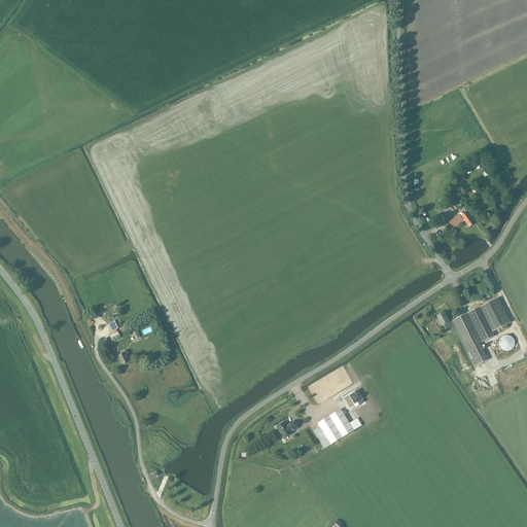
[(457,188),(455,187),(449,198),(452,199),(457,188)]
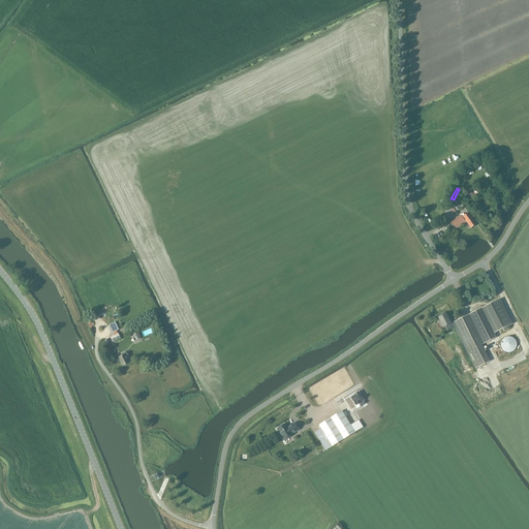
[(455,211),(449,204),(442,209),(446,216),(455,211)]
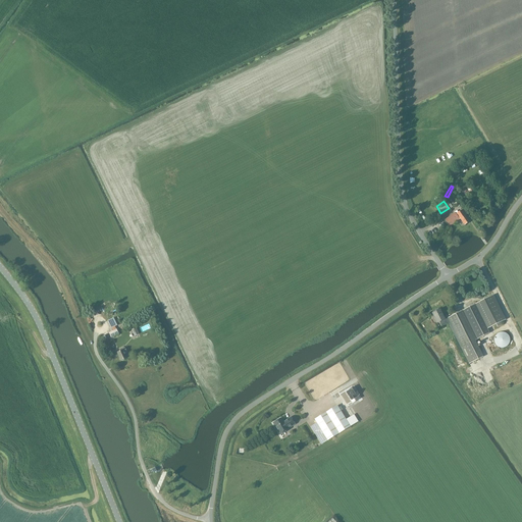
[(457,211),(454,212),(455,213),(445,220),(450,226),(459,219),(460,220),(465,226),(469,223),(465,217),(465,216),(462,211),(459,213),(457,211)]
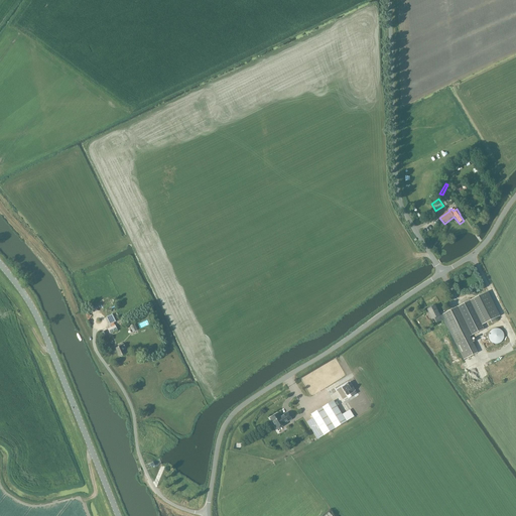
[(470,301),(442,314),(444,319),(456,343),(456,344),(464,360),(478,353),(470,337),(483,330),(481,326),(497,317),(485,293),(470,301)]
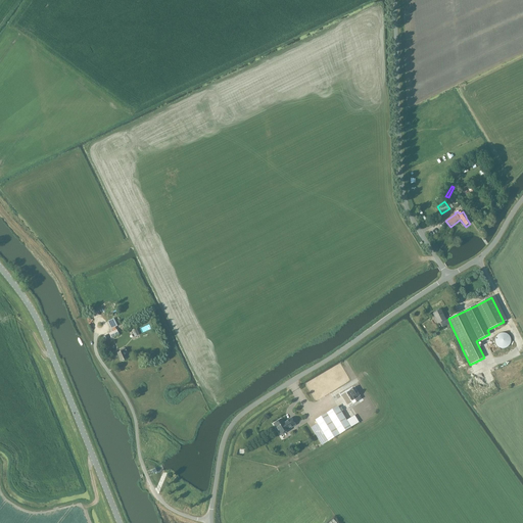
[(441,322),(443,327),(450,324),(448,319),(445,321),(440,311),(439,311),(439,310),(433,313),(434,314),(433,314),(438,324),(441,322)]
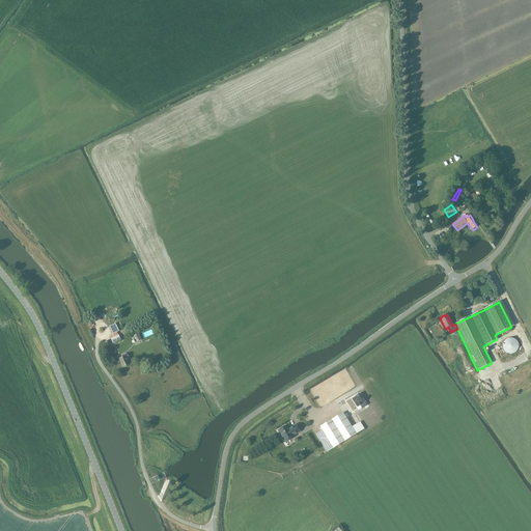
[(113,334),(119,331),(115,324),(110,327),(113,334)]
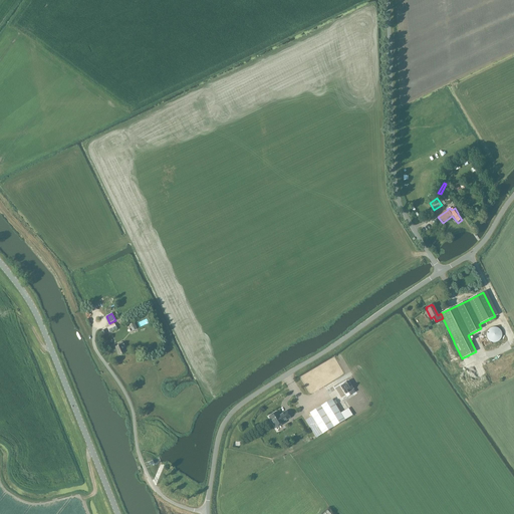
[(116,328),(114,324),(106,327),(109,332),(116,328)]
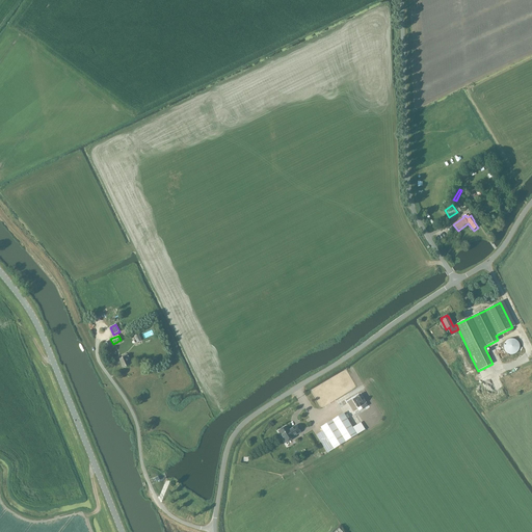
[(520,347),(520,346),(520,345),(520,344),(519,344),(519,343),(519,342),(517,342),(517,341),(516,341),(515,340),(514,339),(513,339),(512,339),(511,339),(510,339),(509,339),(508,340),(507,340),(507,341),(506,341),(506,342),(505,342),(505,343),(504,344),(504,345),(504,346),(504,347),(504,348),(504,349),(504,350),(505,350),(505,351),(506,352),(507,353),(508,353),(509,354),(510,354),(511,354),(512,354),(513,354),(514,354),(515,353),(516,353),(517,352),(519,351),(519,350),(520,349),(520,348),(520,347)]
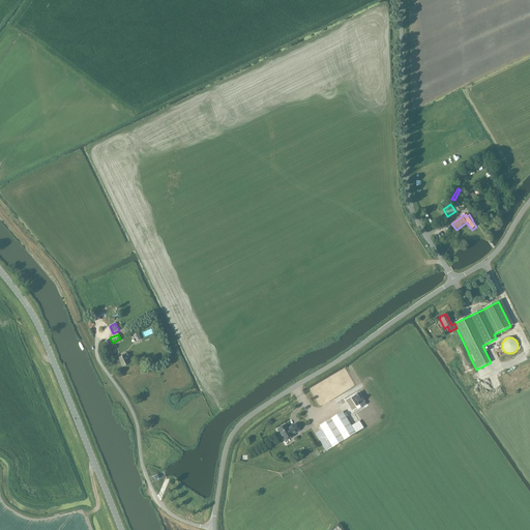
[(128,357),(126,353),(124,354),(124,356),(119,358),(123,366),(129,363),(126,358),(128,357)]
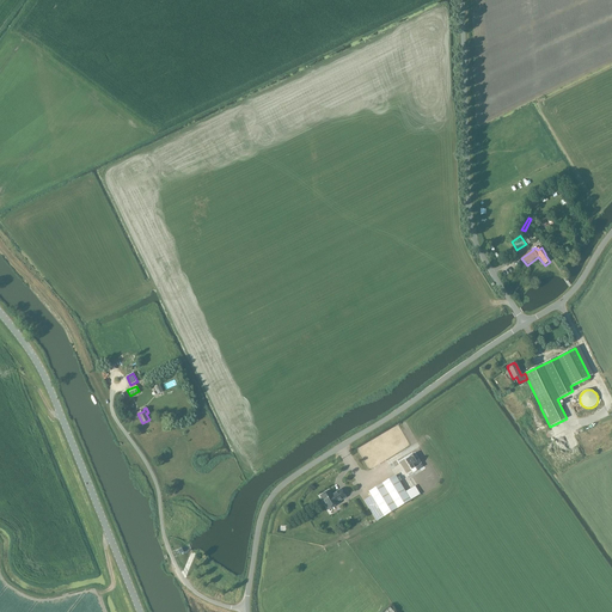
[(420,466),(417,460),(417,461),(414,457),(405,461),(409,467),(411,471),(415,470),(416,472),(422,470),(420,466)]
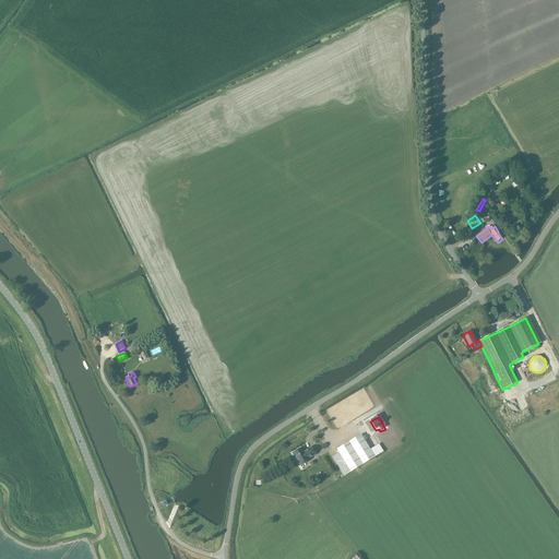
[(336,450),(340,453),(334,456),(345,475),(375,458),(361,435),(336,450)]
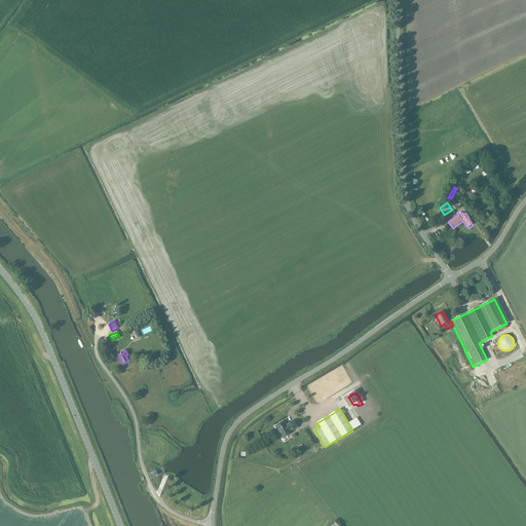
[(283,421),(275,426),(277,430),(277,431),(277,433),(278,434),(279,434),(283,438),(290,434),(290,433),(297,427),(293,421),(286,425),(283,421)]
